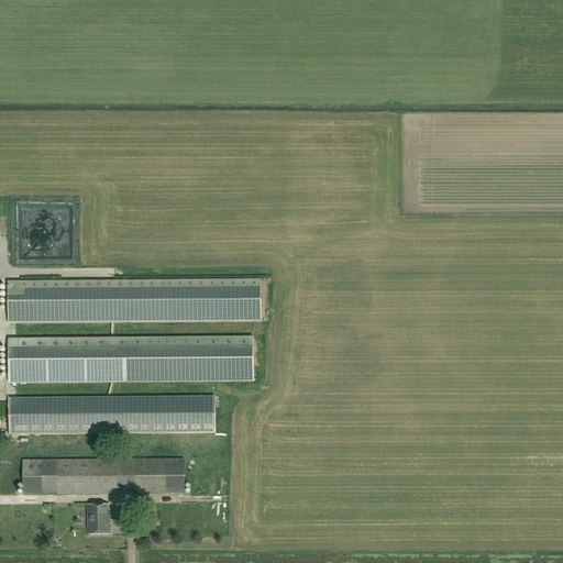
[(9,324),(261,322),(261,280),(8,283),(9,324)]
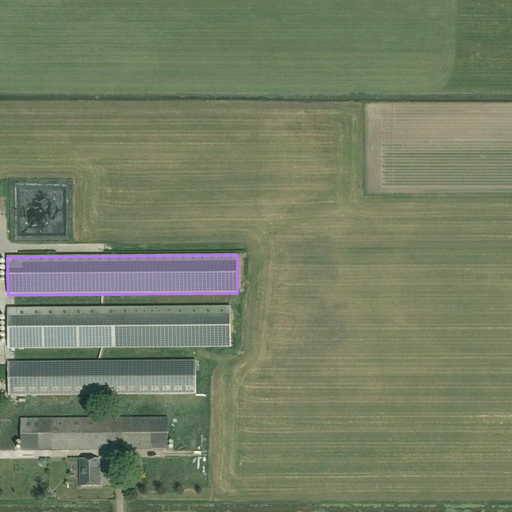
[(8,349),(231,348),(230,308),(8,309),(8,349)]
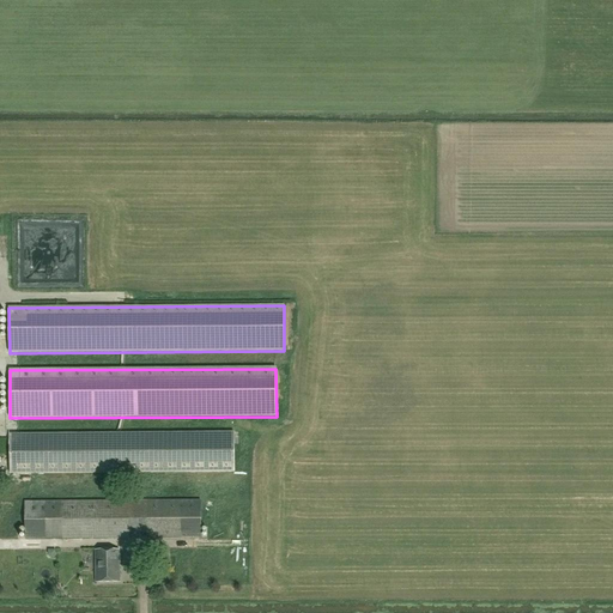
[(10,474),(234,473),(234,434),(10,435),(10,474)]
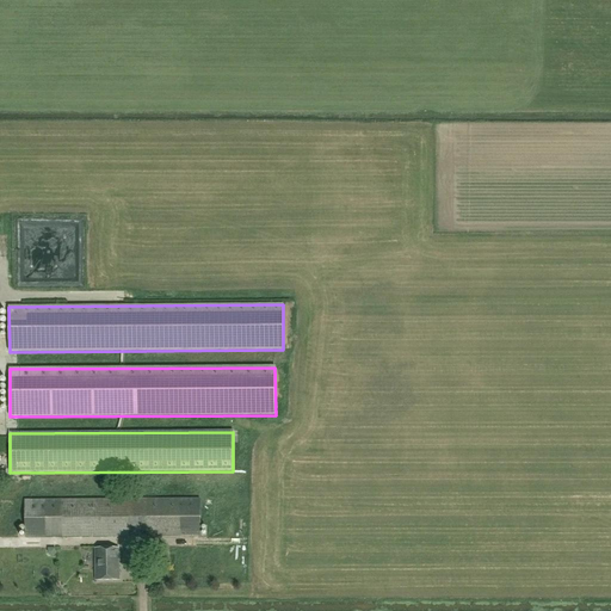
[(201,501),(44,503),(25,503),(25,538),(44,538),(128,538),(128,534),(147,532),(147,537),(202,537),(201,501)]
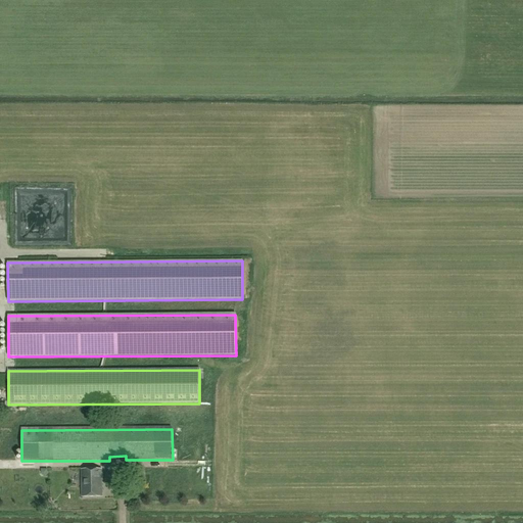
[(82,470),(82,497),(102,497),(102,470),(82,470)]
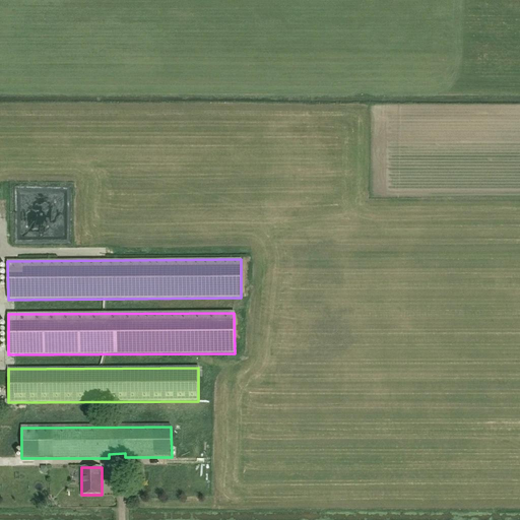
[(140,497),(131,498),(132,507),(142,506),(140,497)]
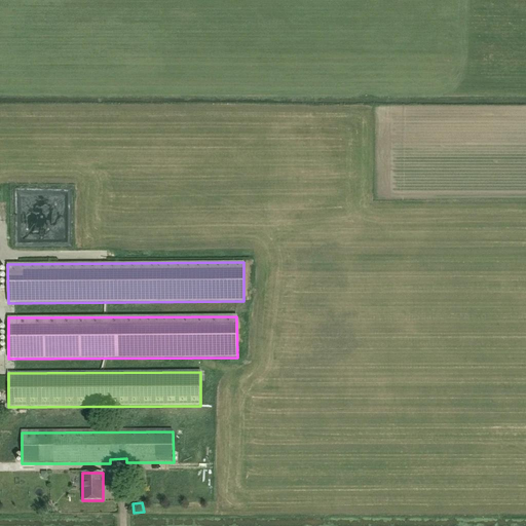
All buildings are outlined.
